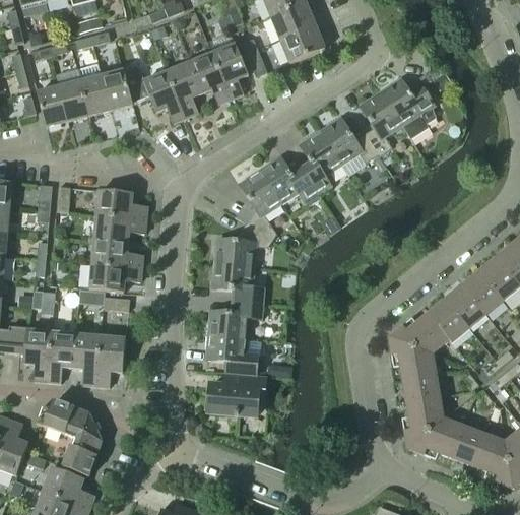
[(164,5),(165,8),(168,16),(183,10),(180,2),(176,4),(174,0),(164,5)]
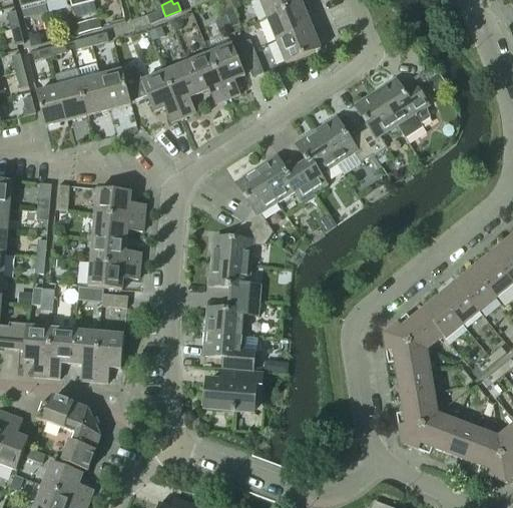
[(220,0),(224,9),(232,5),(230,0),(220,0)]
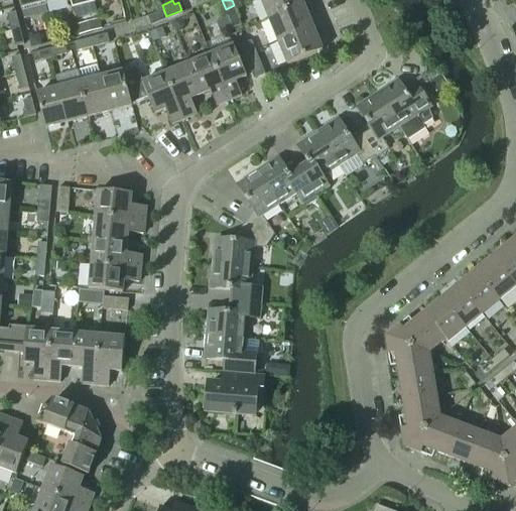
[(261,0),(268,17),(303,3),(302,0),(261,0)]
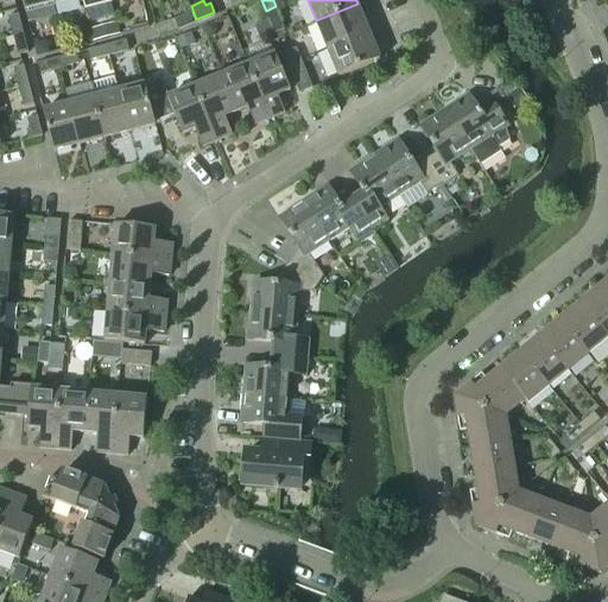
[(327,46),(368,30),(358,4),(316,20),(327,46)]
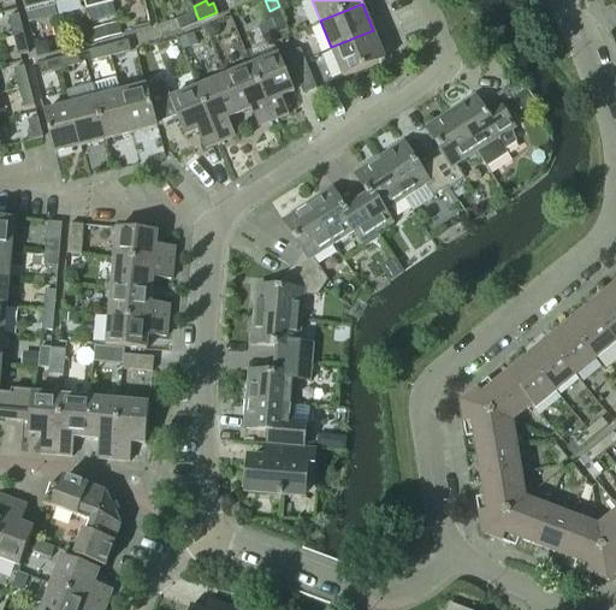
[(277,30),(288,27),(279,6),(270,11),(277,30)]
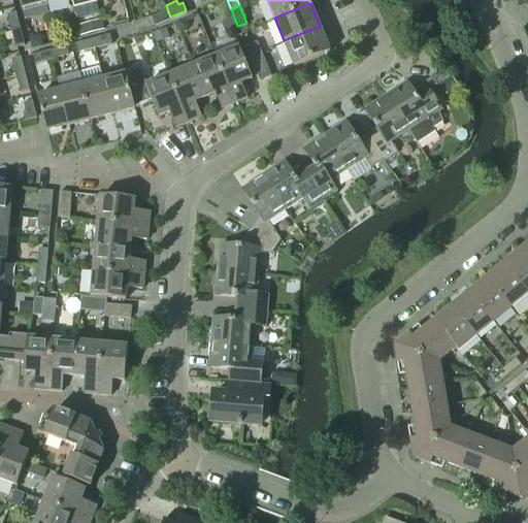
[(155,24),(170,17),(167,8),(151,15),(155,24)]
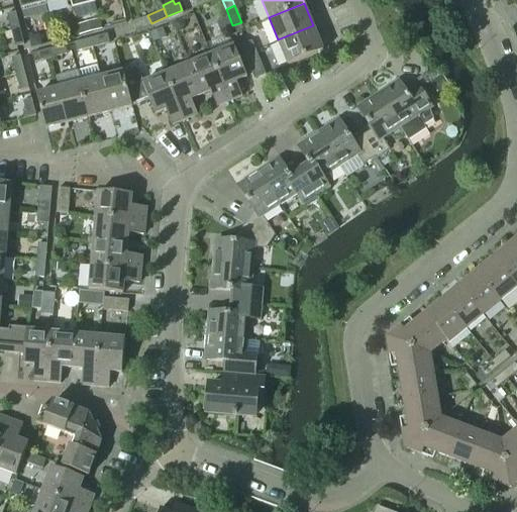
[(9,28),(18,25),(14,9),(5,11),(9,28)]
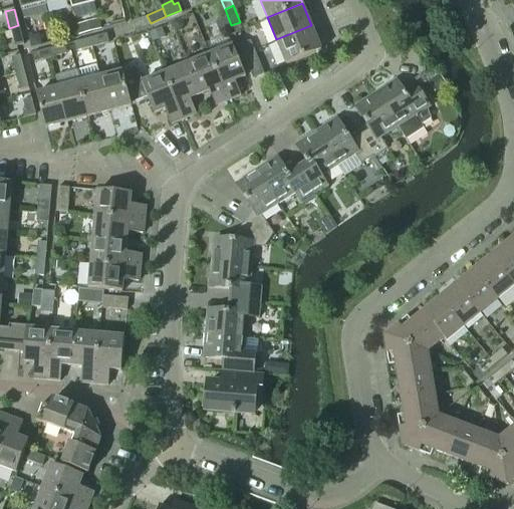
[(98,16),(75,22),(77,31),(100,25),(98,16)]
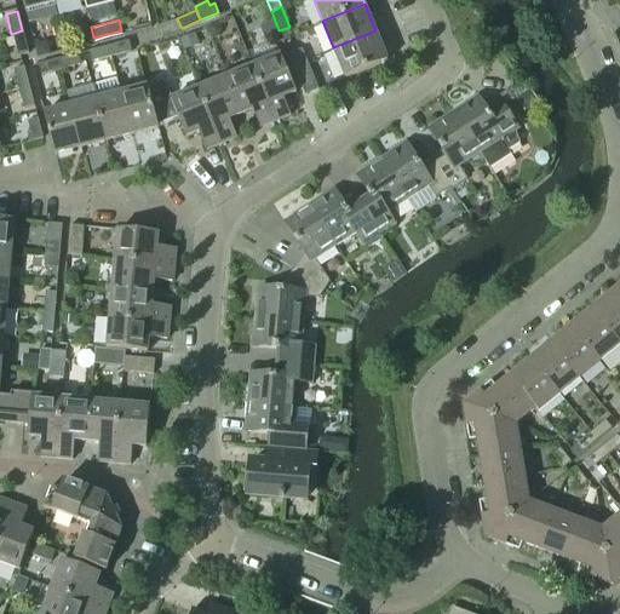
[(220,19),(208,24),(213,35),(219,33),(223,26),(220,19)]
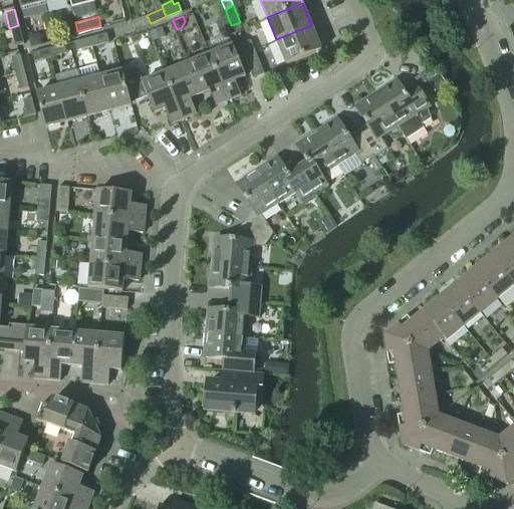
[(74,21),(62,24),(65,34),(77,31),(75,22),(74,21)]
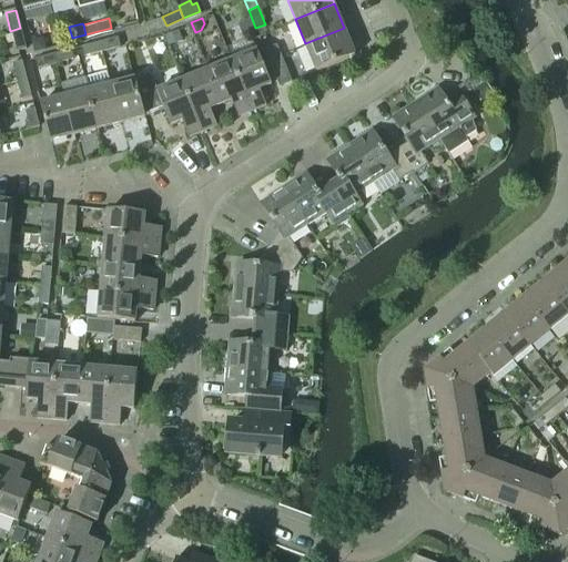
[(165,32),(170,42),(182,37),(179,27),(165,32)]
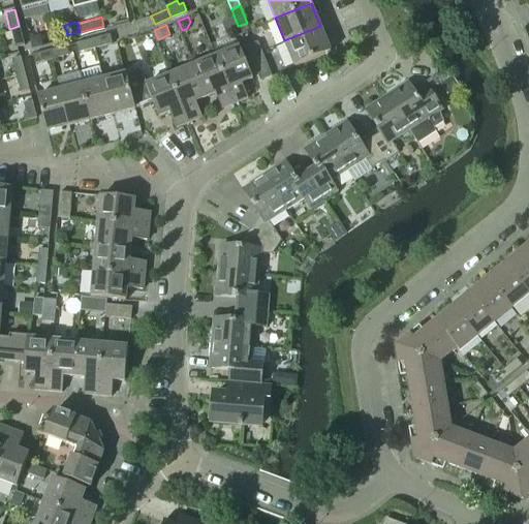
[(14,45),(18,44),(23,42),(19,26),(9,29),(14,45)]
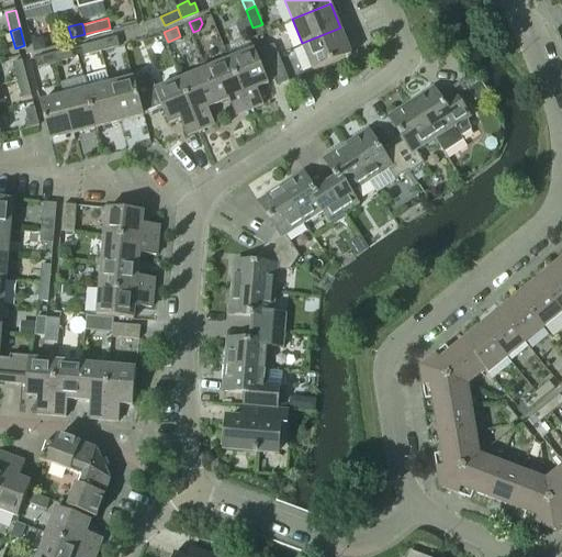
[(313,68),(350,53),(340,28),(302,43),(313,68)]
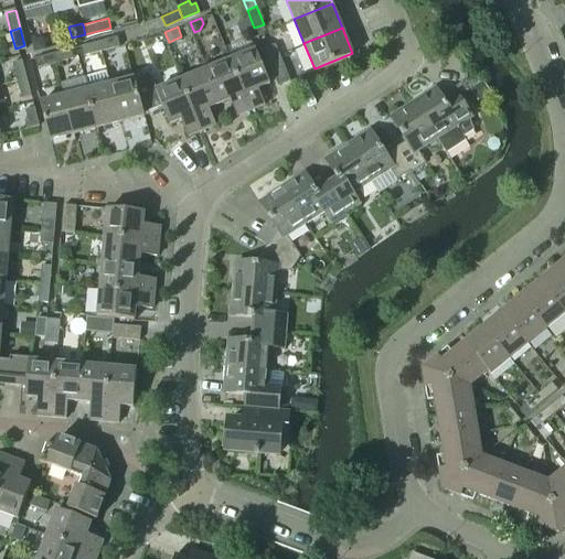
[(102,49),(118,44),(116,35),(99,39),(102,49)]
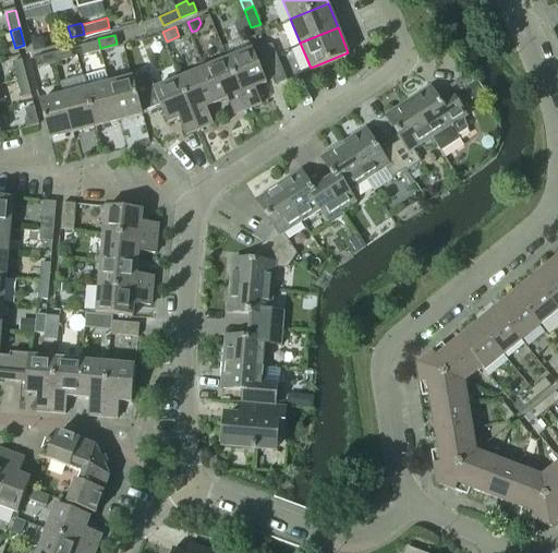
[(35,37),(31,38),(33,48),(44,45),(43,40),(35,37)]
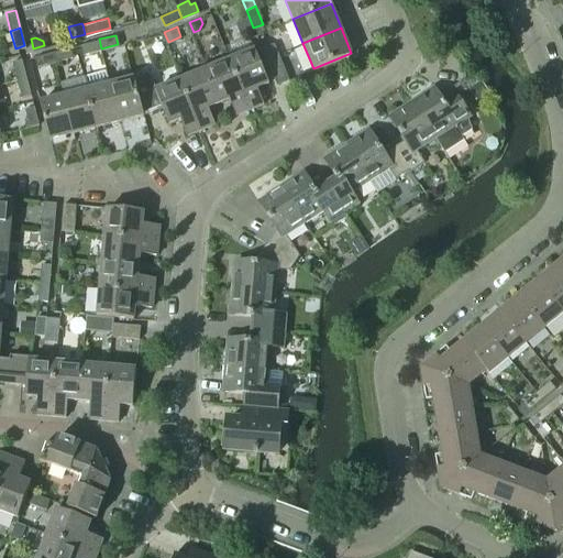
[(83,53),(101,48),(99,39),(80,44),(83,53)]
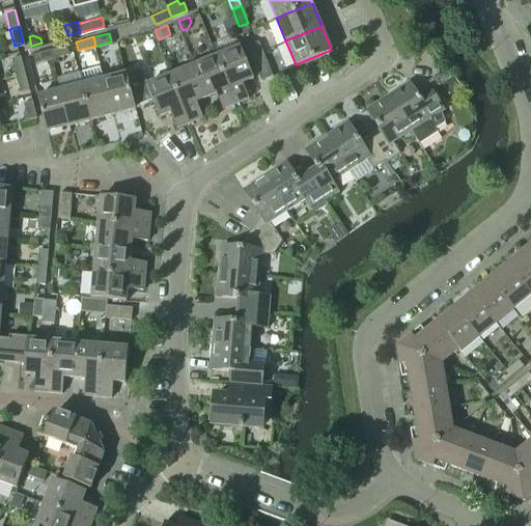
[(250,54),(262,50),(258,39),(247,45),(250,54)]
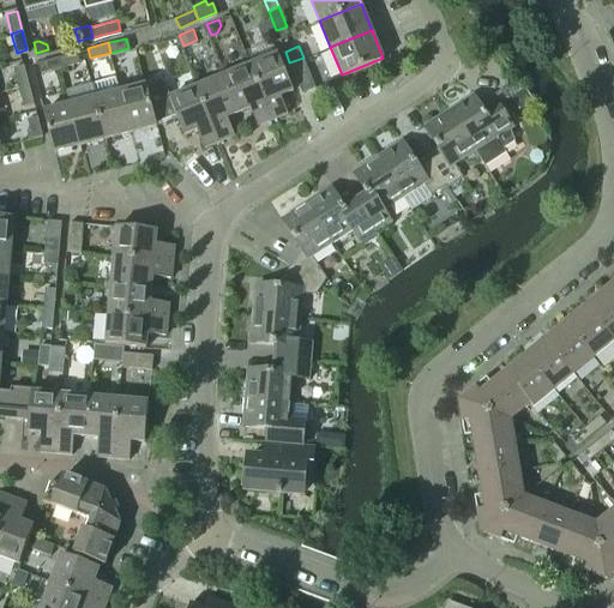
[(60,66),(78,61),(76,50),(58,55),(60,66)]
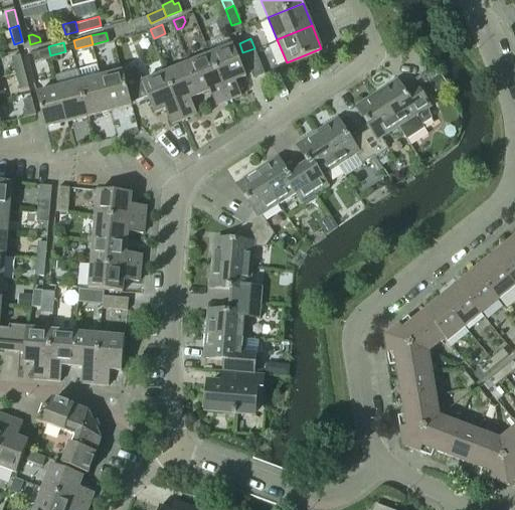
[(228,99),(240,94),(234,78),(245,74),(232,43),(210,52),(228,99)]
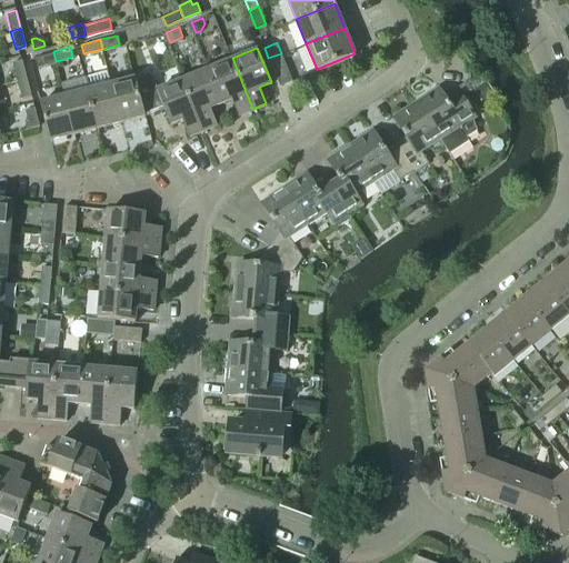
[(37,66),(56,61),(53,51),(35,57),(37,66)]
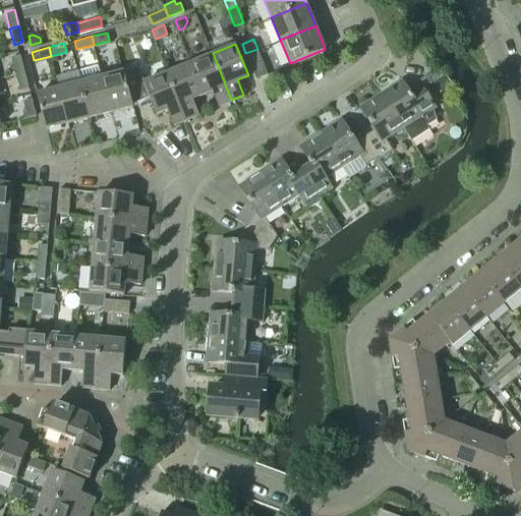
[(255,77),(267,72),(257,49),(245,53),(255,77)]
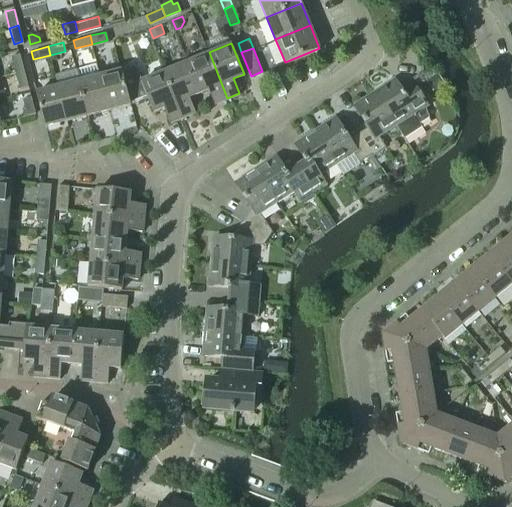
[(15,70),(23,68),(19,52),(11,54),(15,70)]
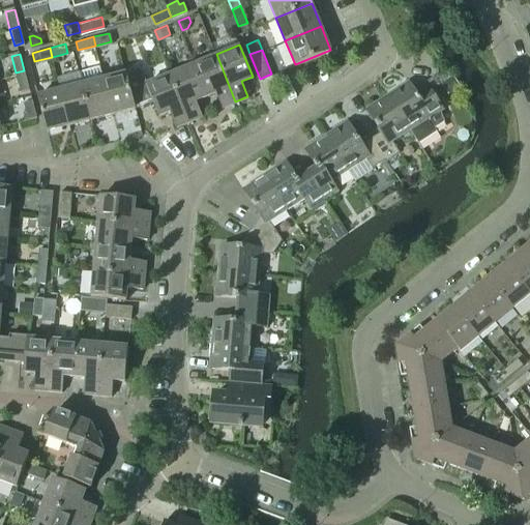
[(235,101),(216,54),(193,63),(206,95),(215,91),(222,107),(235,101)]
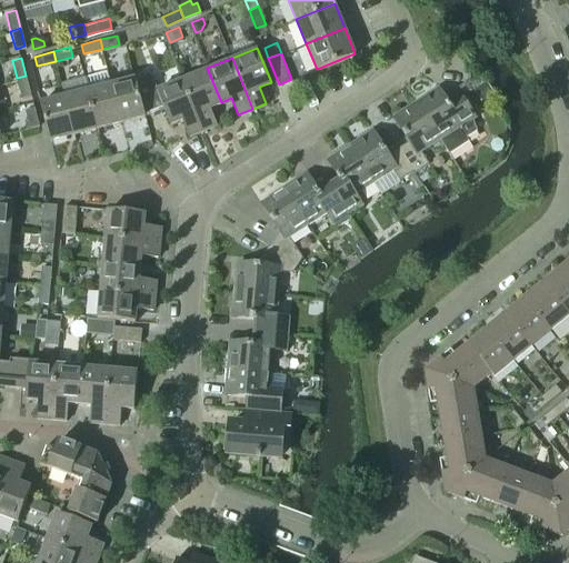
[(203,129),(217,123),(210,107),(221,102),(207,68),(183,78),(203,129)]
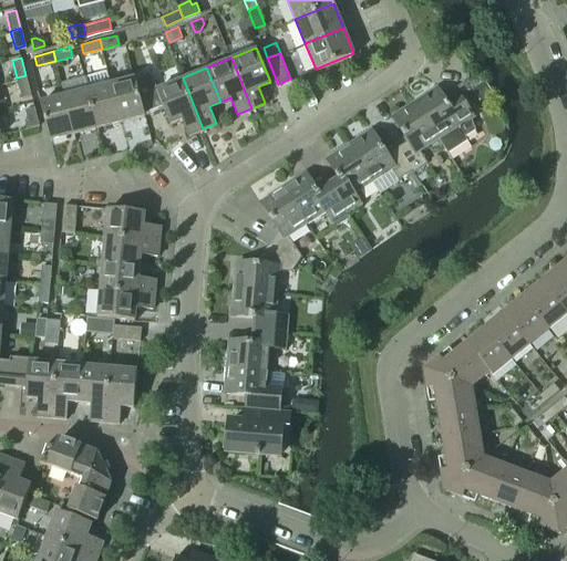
[(83,74),(88,87),(98,125),(121,120),(111,82),(106,69),(83,74)]
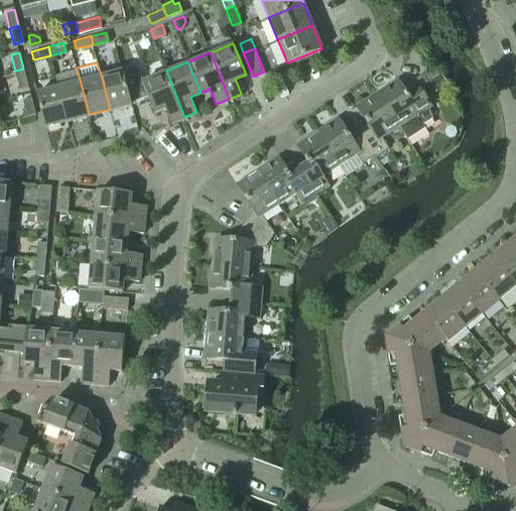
[(134,64),(122,69),(125,78),(138,74),(134,64)]
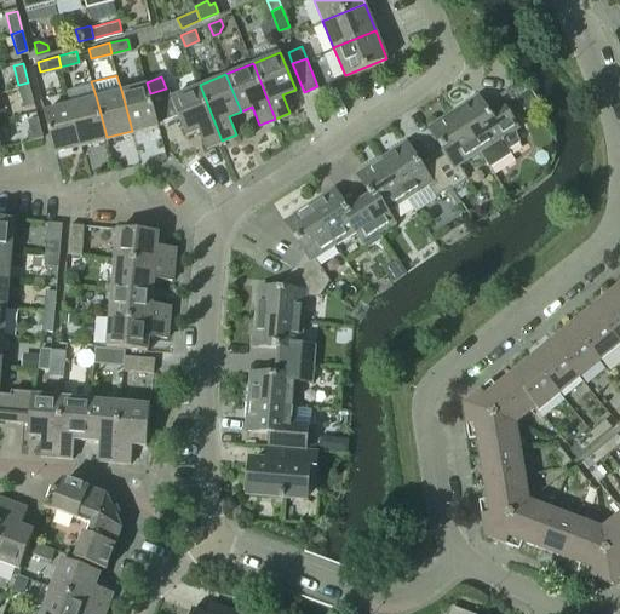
[(23,105),(34,103),(28,82),(18,85),(23,105)]
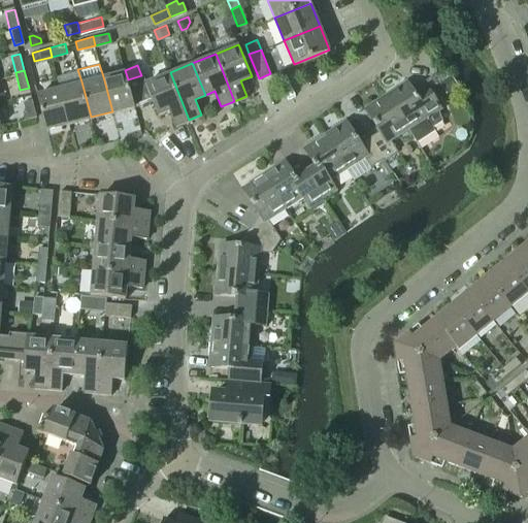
[(125,70),(103,76),(112,111),(134,105),(128,79),(125,70)]
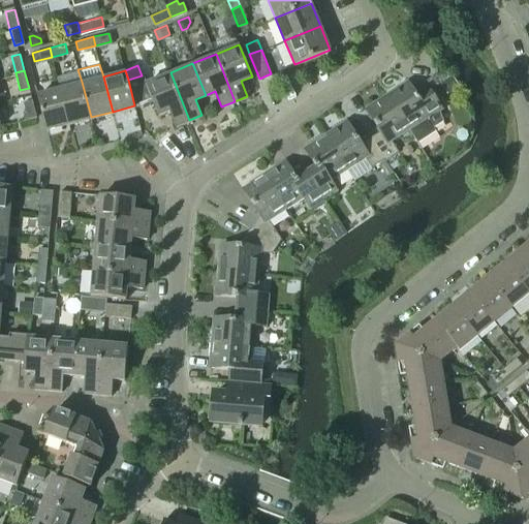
[(142,75),(128,80),(134,105),(151,98),(158,115),(169,111),(175,125),(189,120),(170,72),(146,83),(144,75),(142,75)]
